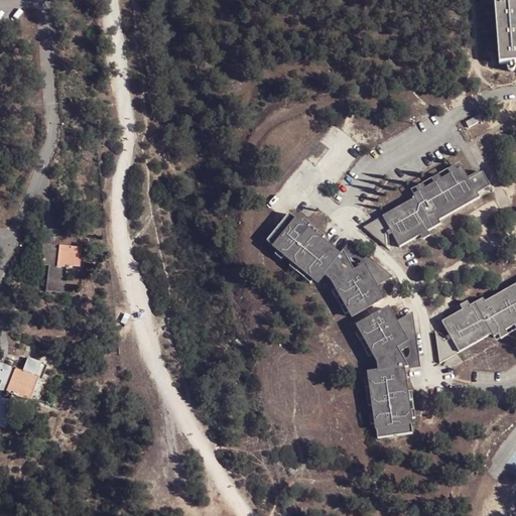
[(511,69),(515,68),(515,0),(492,0),(498,70),(511,69)]
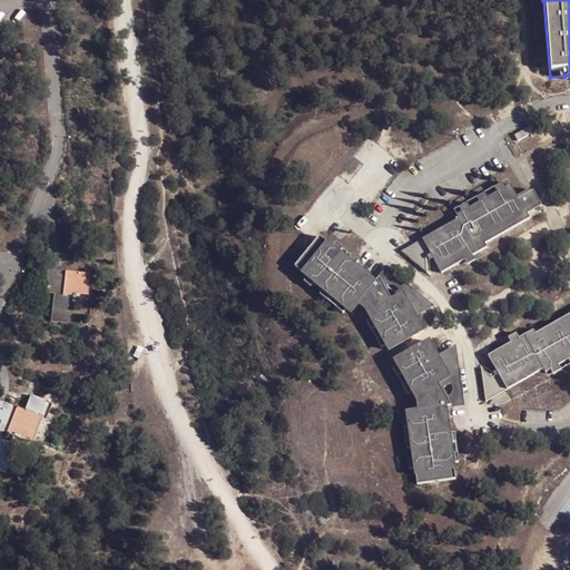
[(536,124),(528,128),(532,137),(540,134),(536,124)]
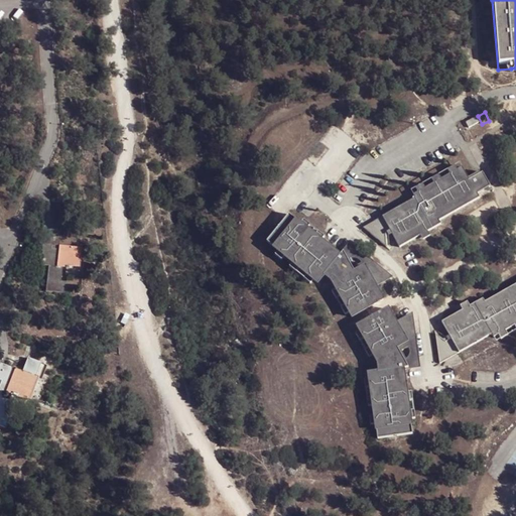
[(478,116),(466,122),(469,127),(481,121),(478,116)]
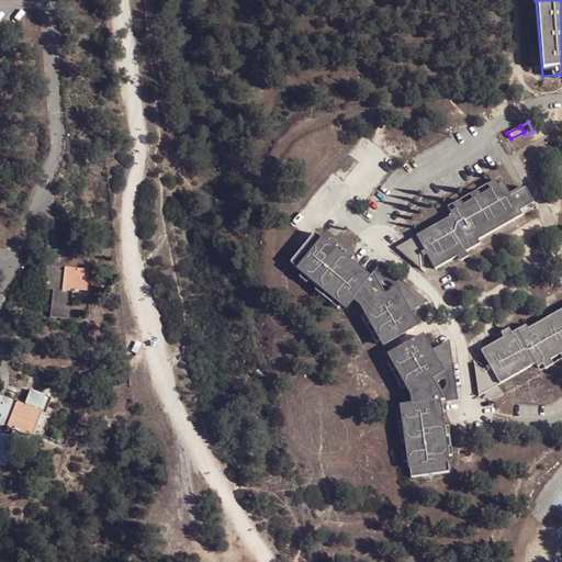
[(536,202),(527,187),(512,195),(504,181),(498,184),(496,179),(487,184),(491,189),(481,193),(479,189),(470,194),(473,199),(464,204),(461,200),(453,204),(456,209),(450,213),(452,216),(395,248),(420,268),(420,258),(427,255),(435,270),(481,245),(479,240),(523,214),(521,211),(536,202)]
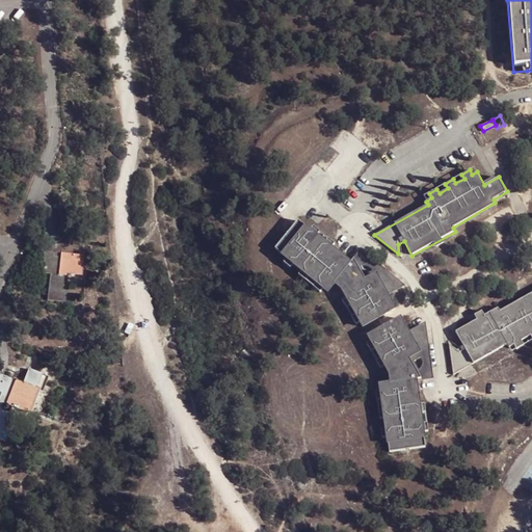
[(311,230),(299,220),(275,249),(288,259),(284,263),(291,269),(294,265),(302,271),(298,275),(306,282),(309,276),(317,283),(313,288),(321,294),(324,289),(329,293),(337,285),(343,290),(347,298),(342,301),(347,309),(352,306),(357,316),(351,319),(356,325),(361,322),(364,328),(397,310),(390,297),(388,294),(402,287),(390,276),(378,273),(367,280),(363,272),(352,263),(334,248),(337,243),(329,238),(326,242),(318,235),(321,232),(314,227),(311,230)]
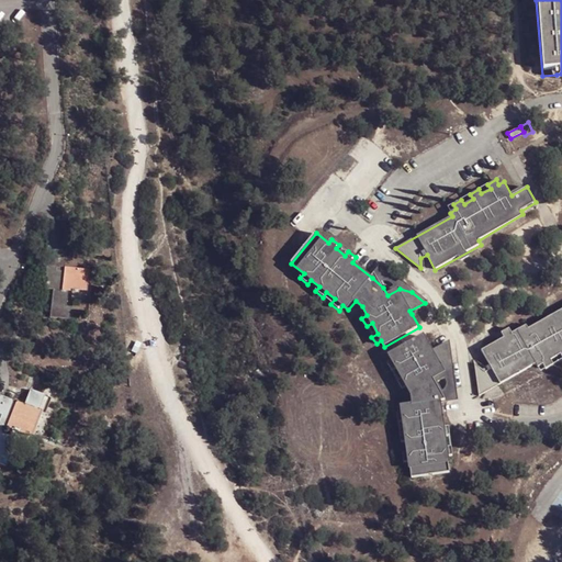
[(383,263),(372,278),(383,288),(388,295),(400,289),(412,292),(425,303),(409,311),(412,314),(430,303),(406,282),(383,263)]
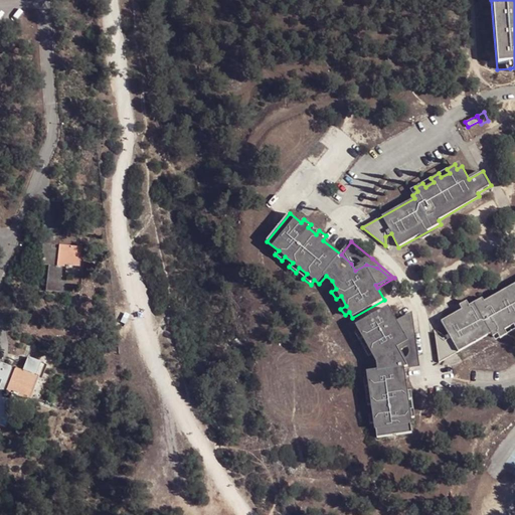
[(80,252),(59,250),(59,251),(59,254),(51,253),(52,250),(52,249),(43,248),(41,271),(48,272),(45,298),(63,299),(64,288),(60,288),(62,273),(65,273),(65,274),(71,275),(72,274),(77,274),(80,252)]
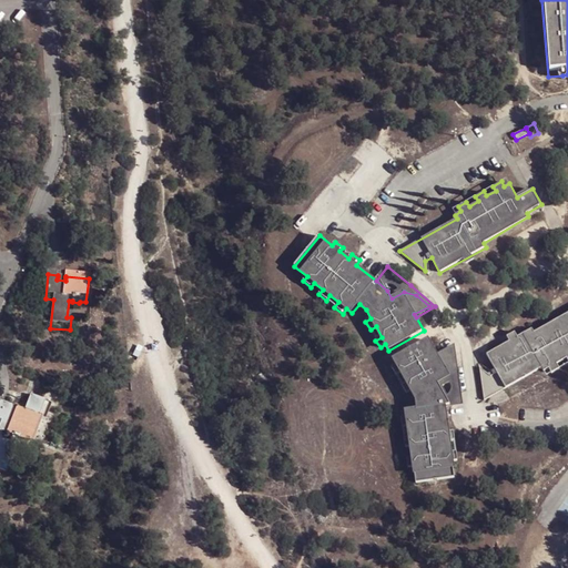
[(567,312),(534,333),(533,330),(517,337),(515,332),(506,337),(509,342),(486,355),(496,372),(489,376),(478,368),(484,402),(509,387),(541,368),(544,374),(548,369),(551,374),(559,369),(557,366),(567,361),(567,363),(567,312)]
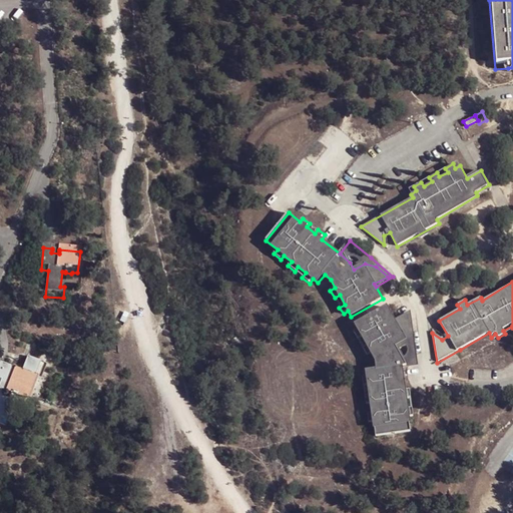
[(394,320),(386,307),(356,325),(358,331),(354,333),(359,340),(363,337),(368,346),(363,349),(367,357),(372,354),(377,362),(378,371),(366,373),(367,377),(361,378),(363,388),(369,387),(370,395),(364,396),(365,405),(371,404),(372,414),(367,414),(368,423),(374,422),(376,437),(411,432),(409,417),(414,416),(412,409),(408,410),(406,399),(411,399),(410,390),(405,391),(403,367),(401,353),(397,345),(409,339),(411,329),(409,314),(395,323),(394,320)]
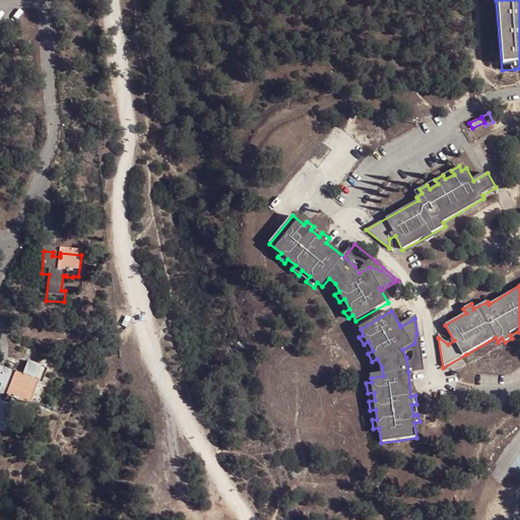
[(420,336),(417,313),(399,324),(400,327),(414,318),(416,333),(414,343),(402,349),(406,358),(408,372),(426,369),(420,336)]
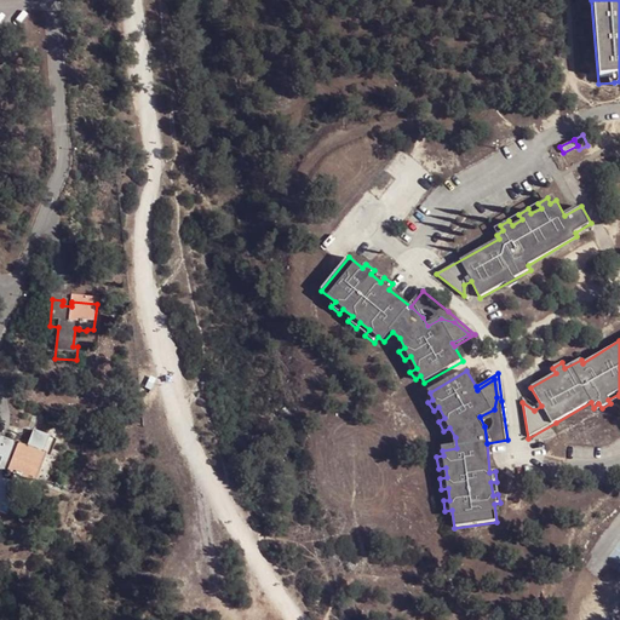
[(51,446),(33,438),(26,453),(0,443),(0,464),(1,465),(0,466),(0,518),(5,521),(11,507),(5,505),(11,489),(0,484),(0,478),(1,477),(12,481),(12,482),(19,487),(21,484),(34,489),(51,446)]
